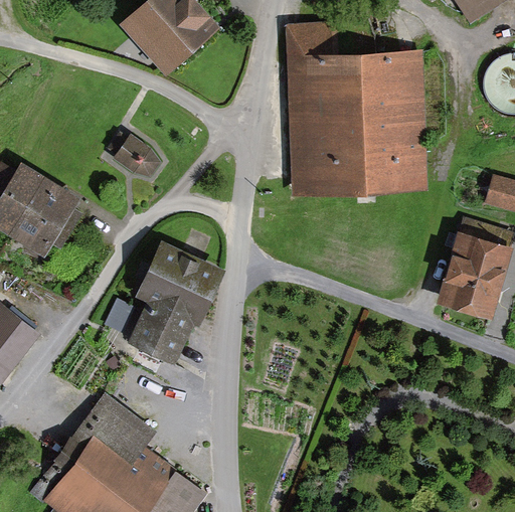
[(199,0),(141,0),(119,19),(164,70),(219,23),(199,0)]
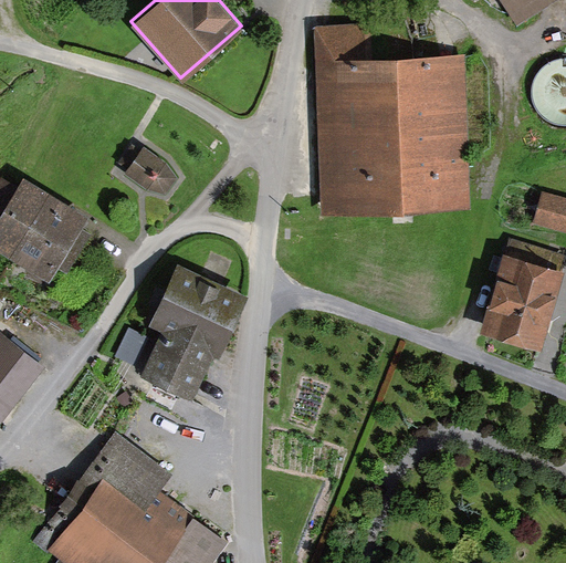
[(506,0),(521,21),(554,0),(506,0)]
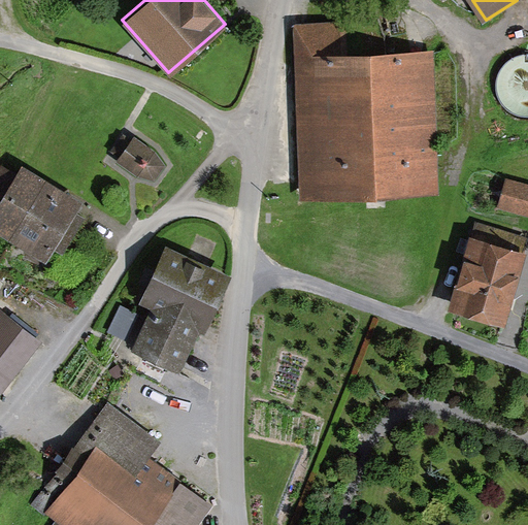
[(347,23),(294,25),(296,59),(293,59),(299,201),(438,194),(432,53),(348,57),(347,23)]
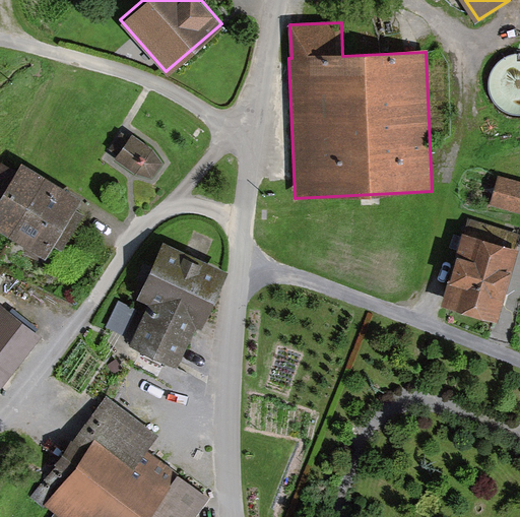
[(519,117),(519,49),(485,80),(519,117)]
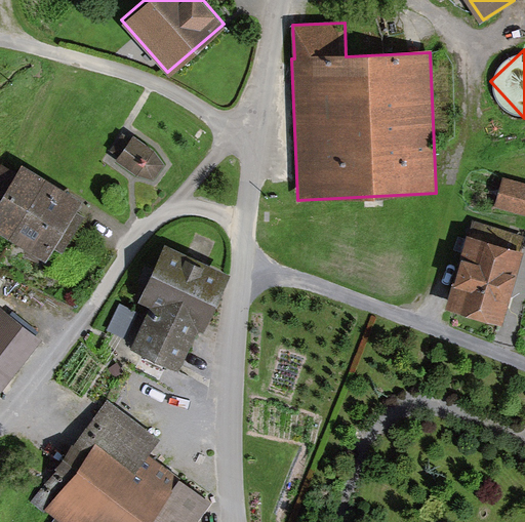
[(156,150),(136,136),(131,144),(122,136),(111,153),(121,161),(116,168),(135,181),(156,186),(170,167),(156,150)]
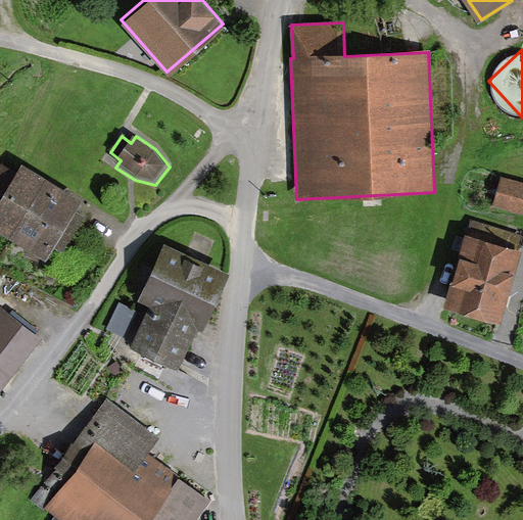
[(0,206),(0,224),(12,231),(43,180),(24,168),(0,206)]
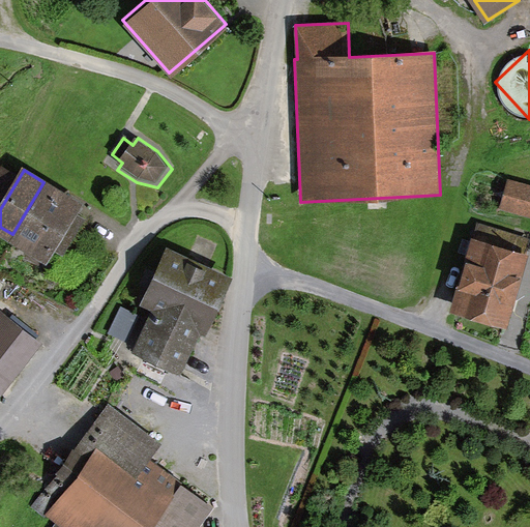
[(498,210),(529,218),(529,184),(507,178),(498,210)]
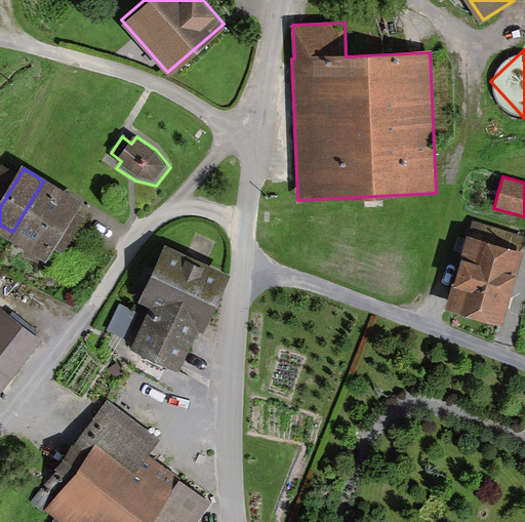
[(12,232),(45,252),(52,240),(59,245),(79,212),(71,208),(76,200),(43,181),(12,232)]
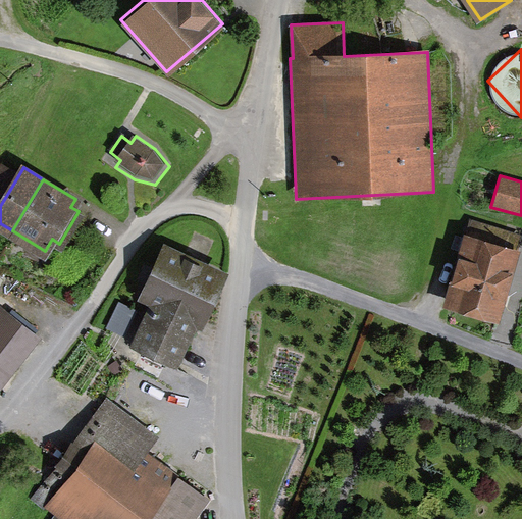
[(521,250),(464,234),(441,309),(501,325),(521,252),(521,250)]
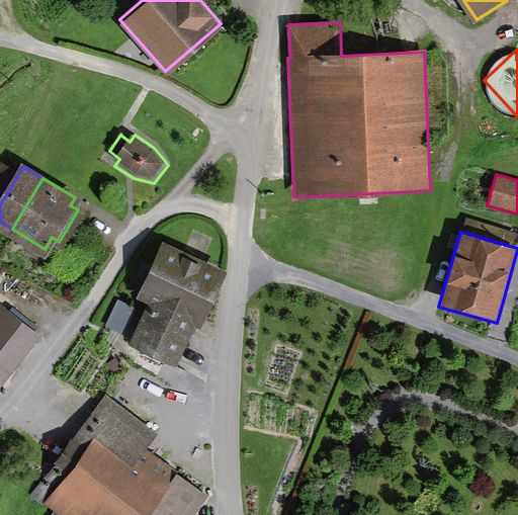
[(200,325),(226,267),(162,240),(137,296),(148,302),(131,340),(179,361),(196,323),(200,325)]
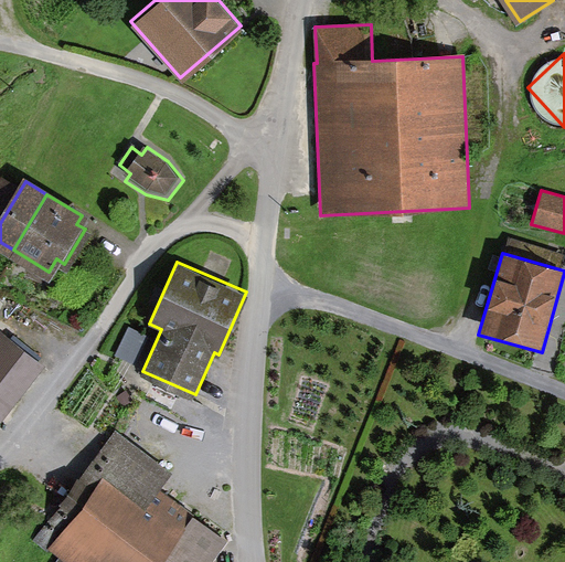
[(129,325),(116,356),(135,363),(147,332),(129,325)]
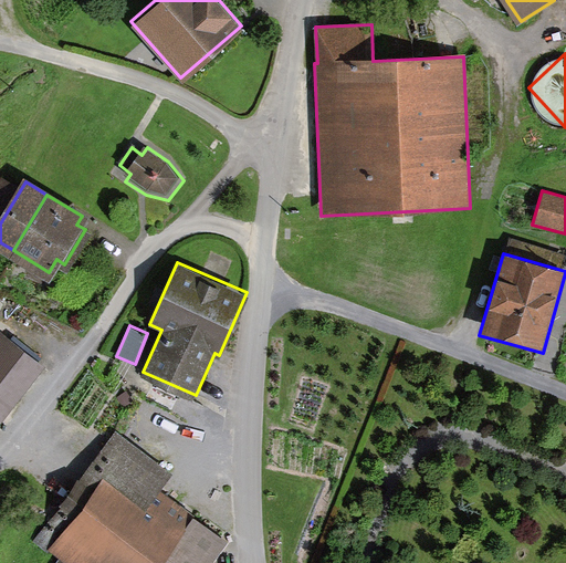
[(0,429),(48,369),(0,332),(0,429)]
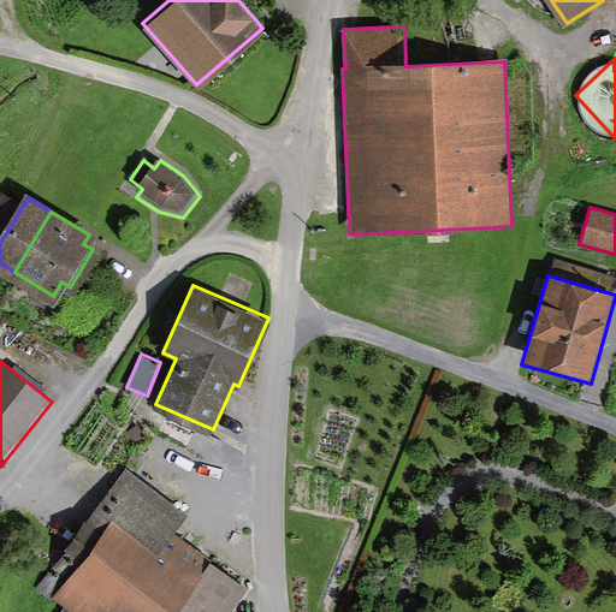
[(92,514),(113,529),(59,601),(71,611),(232,611),(248,592),(172,535),(187,515),(125,469),(92,514)]
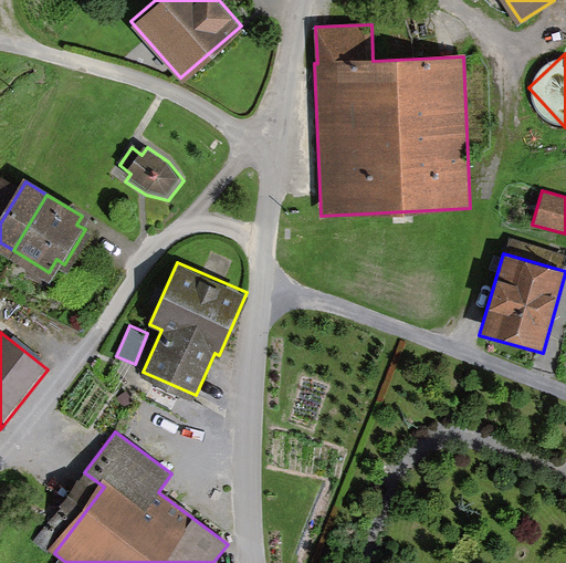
All buildings are outlined.
